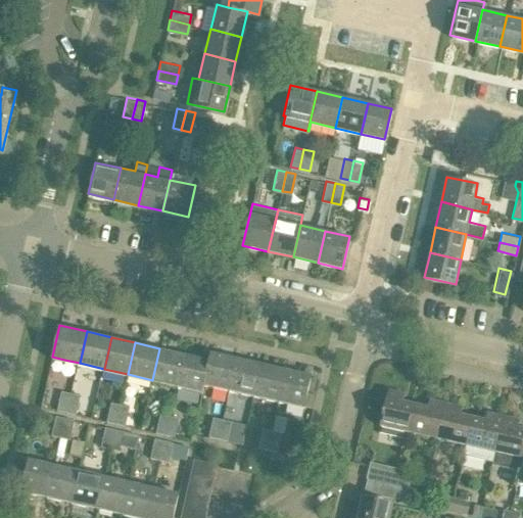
[(152,380),(176,385),(183,354),(159,348),(152,380)]
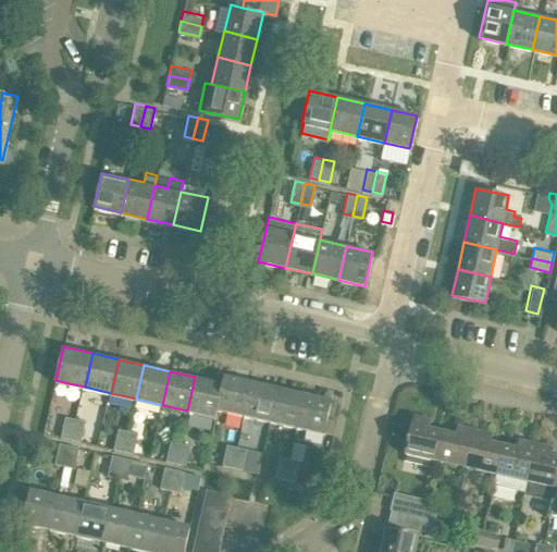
[(215,407),(240,413),(248,381),(223,375),(221,382),(215,407)]
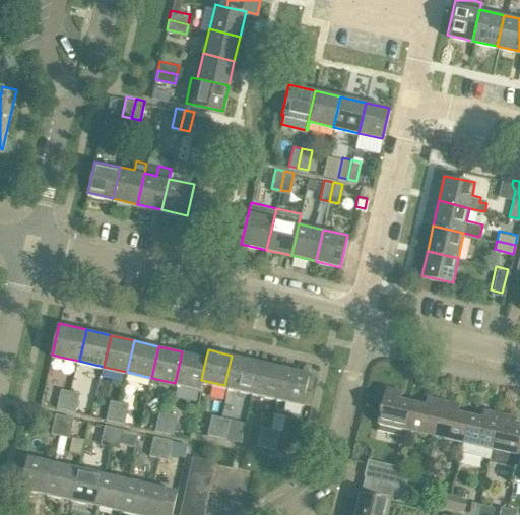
[(199,389),(201,380),(206,357),(182,351),(175,383),(199,389)]
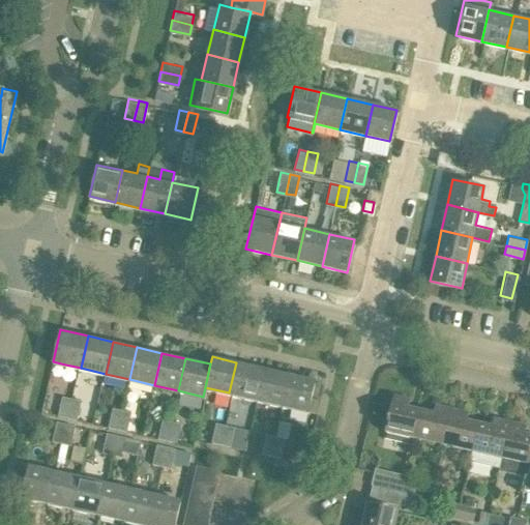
[(229,392),(254,399),(261,368),(236,362),(229,392)]
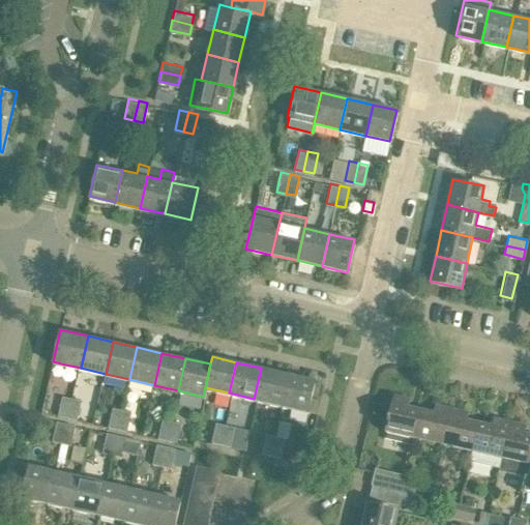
[(254,399),(281,405),(288,374),(261,368),(254,399)]
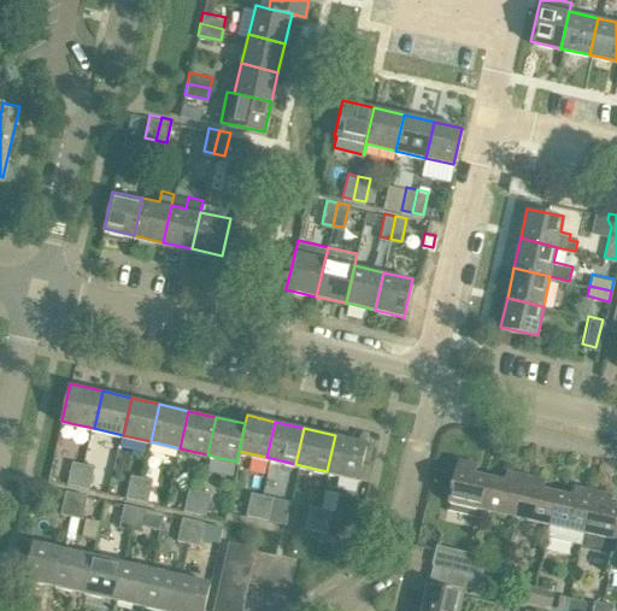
[(365,442),(335,435),(327,471),(357,479),(365,442)]
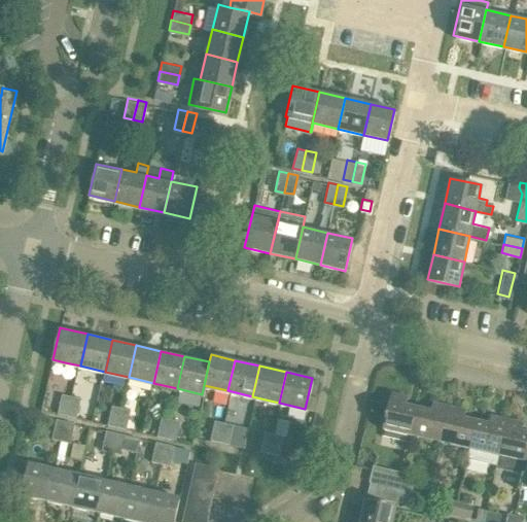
[(381,427),(382,427),(411,433),(417,407),(405,405),(407,395),(389,391),(381,427)]
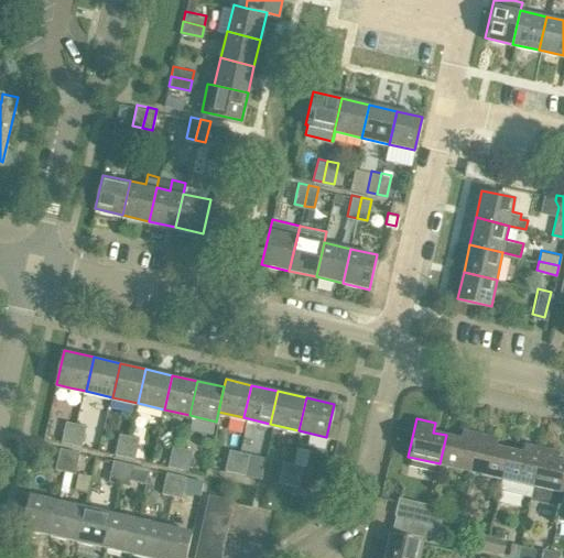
[(62,439),(69,441),(72,442),(76,422),(66,419),(62,439)]
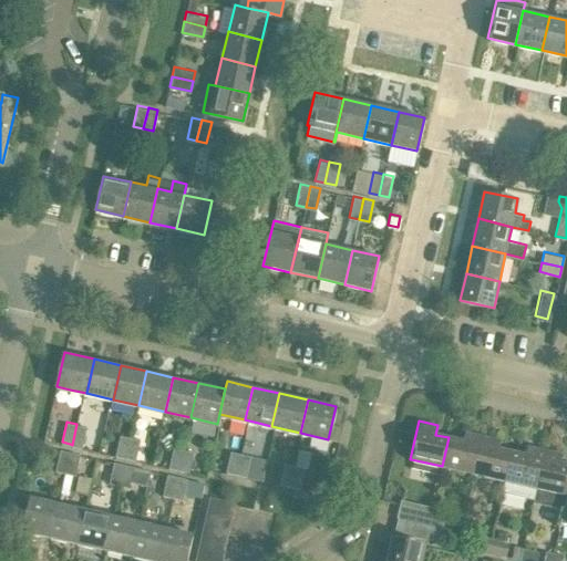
[(82,447),(82,446),(86,426),(76,424),(72,445),(82,447)]
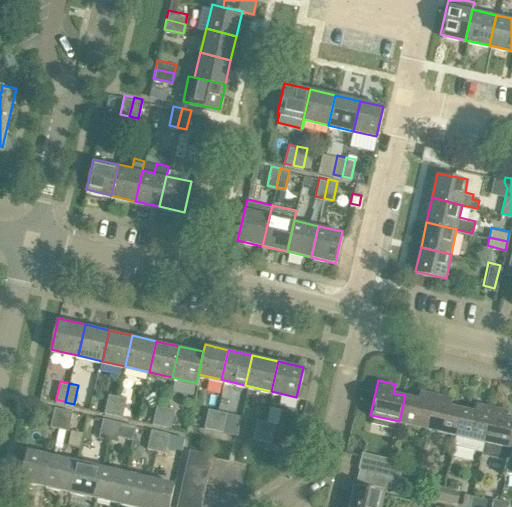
[(399,421),(427,427),(435,393),(419,389),(416,398),(405,395),(399,421)]
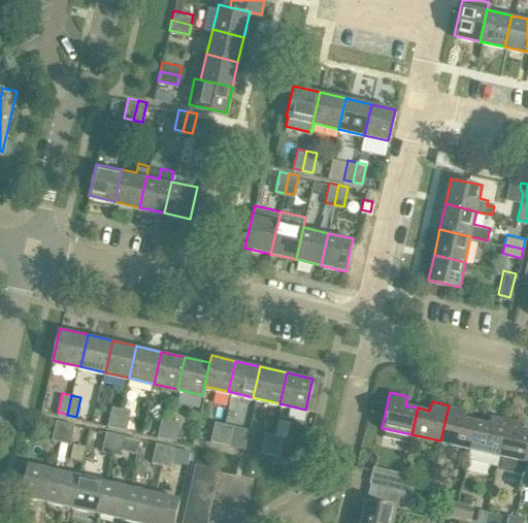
[(111,404),(107,423),(117,425),(121,406),(111,404)]
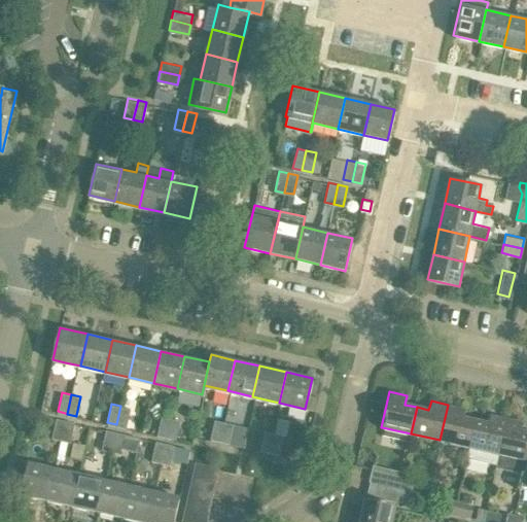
[(440,440),(468,447),(475,420),(463,417),(465,408),(448,405),(440,440)]
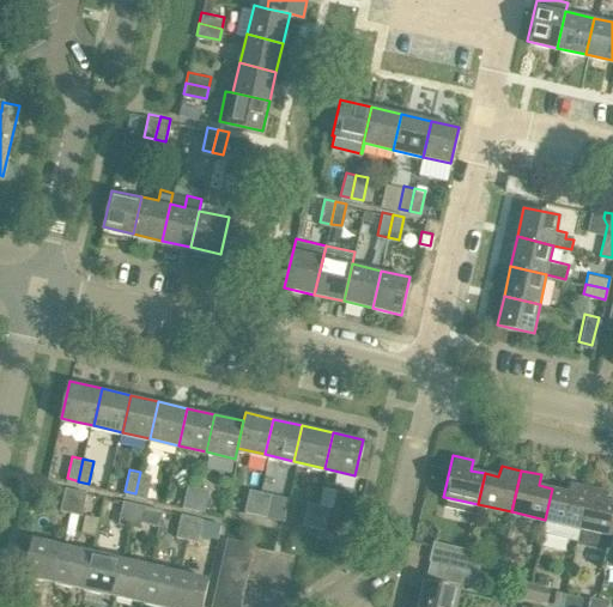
[(152,474),(140,472),(135,493),(146,496),(152,474)]
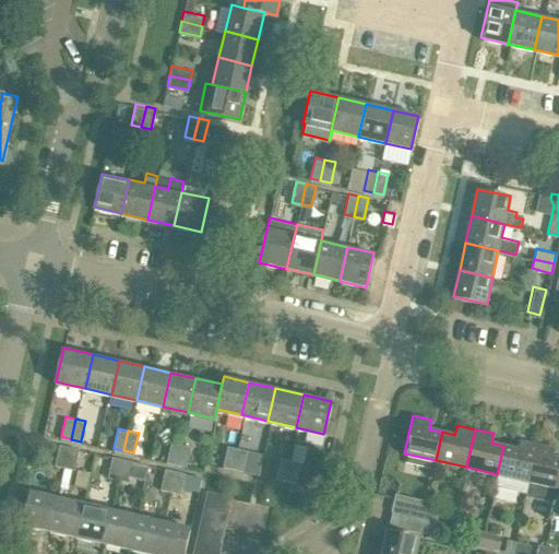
[(515,448),(503,446),(497,474),(498,474),(496,484),(526,491),(537,443),(518,438),(515,448)]
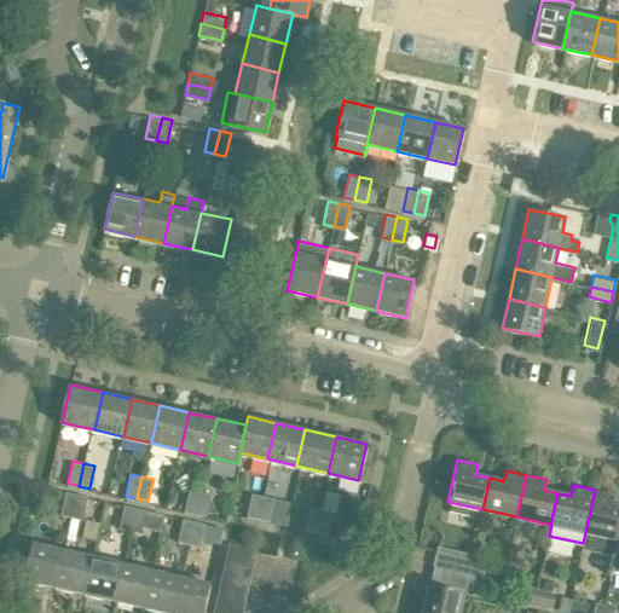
[(190,487),(186,502),(184,509),(196,512),(201,490),(190,487)]
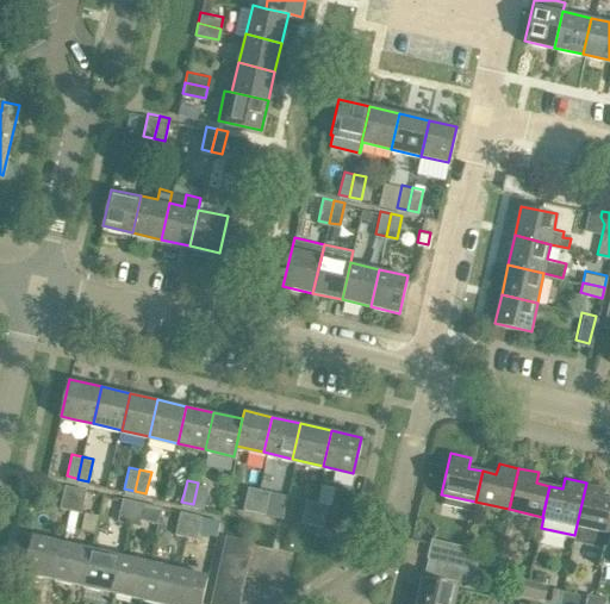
[(60,505),(70,508),(75,485),(64,483),(60,505)]
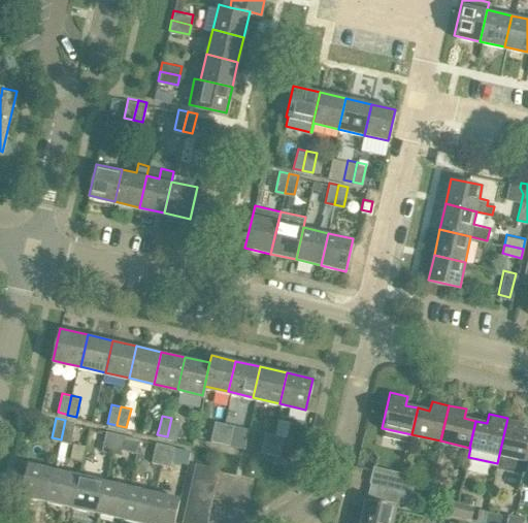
[(180,420),(171,418),(167,436),(176,438),(180,420)]
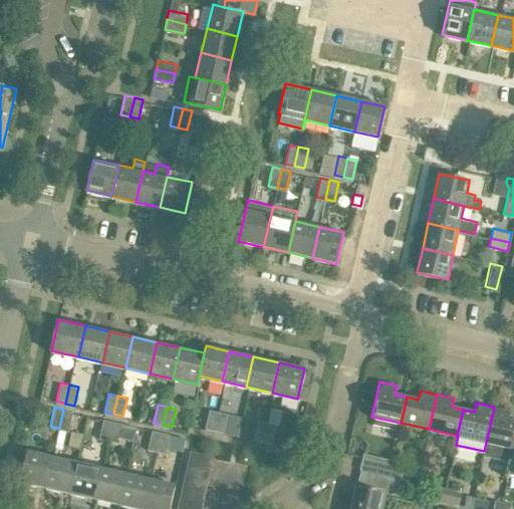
[(510,411),(494,407),(484,451),(485,451),(484,454),(510,460),(507,474),(508,474),(513,449),(513,421),(508,420),(510,411)]
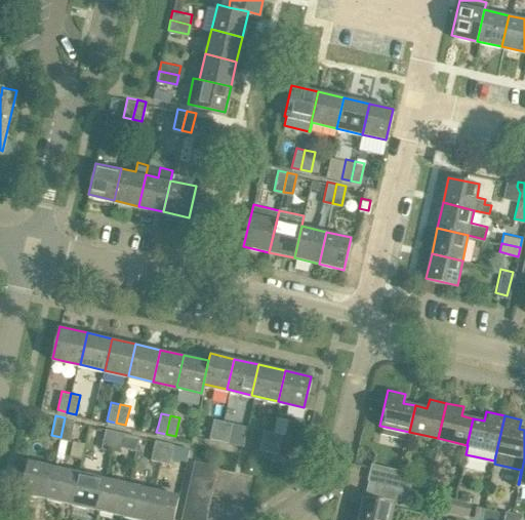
[(209,436),(218,438),(223,418),(213,416),(209,436)]
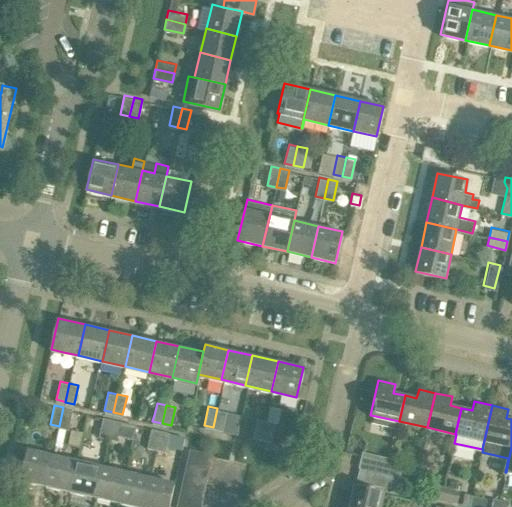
[(64,446),(73,409),(63,407),(59,426),(55,444),(64,446)]
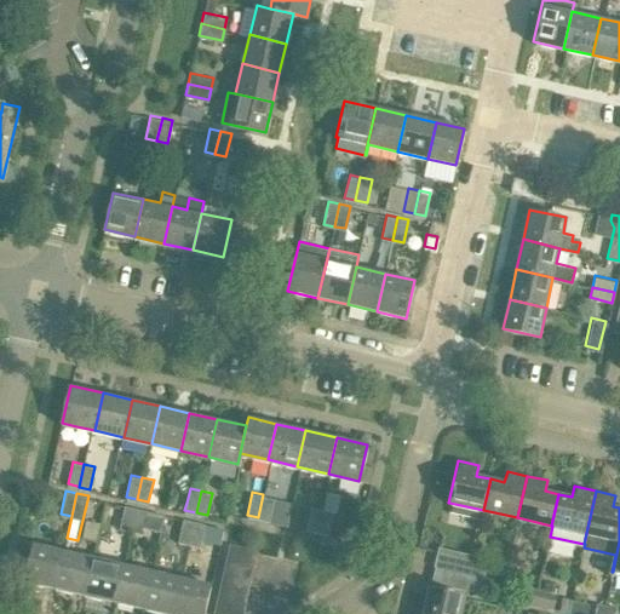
[(258,517),(269,520),(274,498),(263,494),(258,517)]
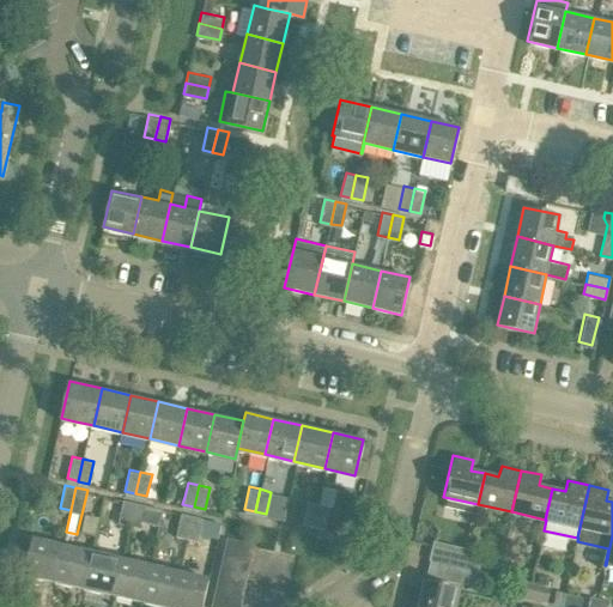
[(117,521),(129,523),(134,502),(123,498),(117,521)]
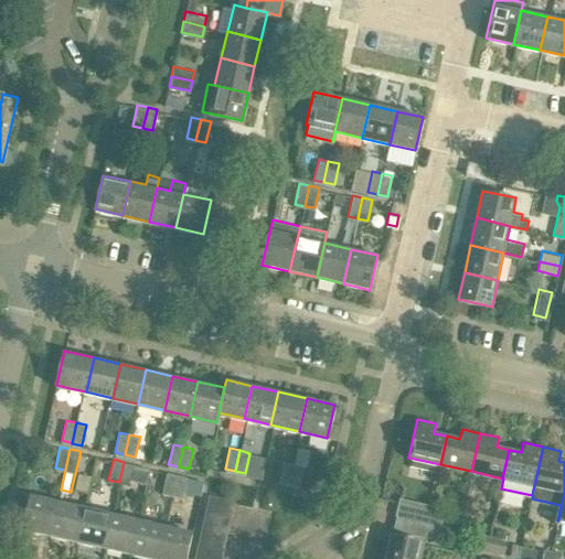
[(279,481),(288,483),(292,462),(284,461),(279,481)]
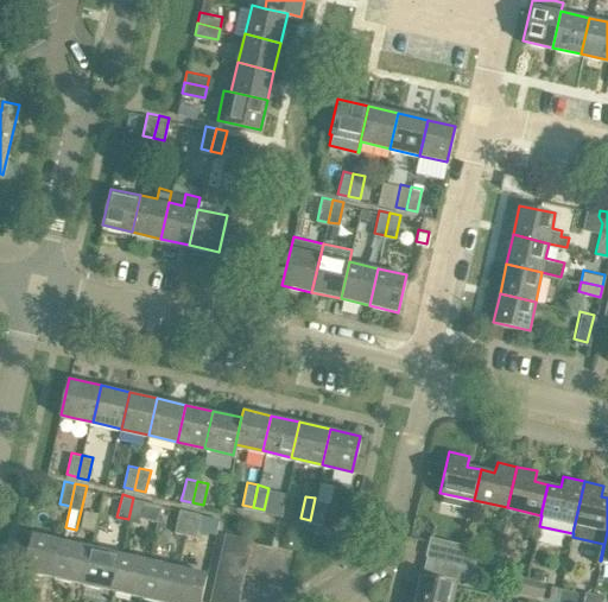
[(139,521),(144,500),(133,498),(128,519),(139,521)]
